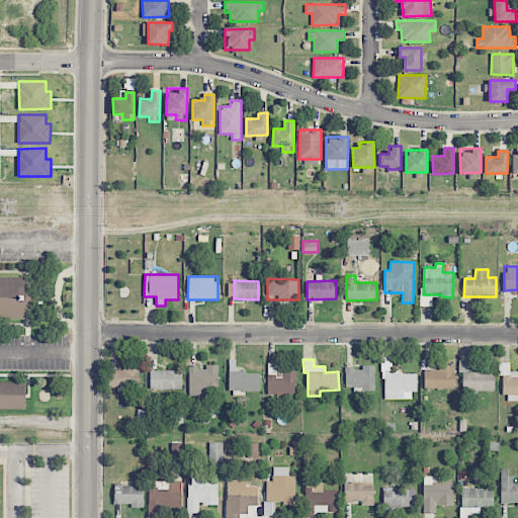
[(260,392),(261,372),(236,372),(236,360),(229,360),(229,394),(245,394),(245,391),(260,392)]
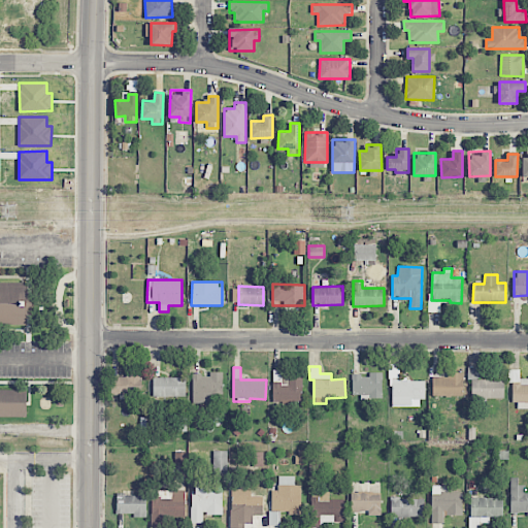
[(504,398),(504,380),(479,380),(479,367),(467,367),(468,380),(471,380),(472,398),(504,398)]
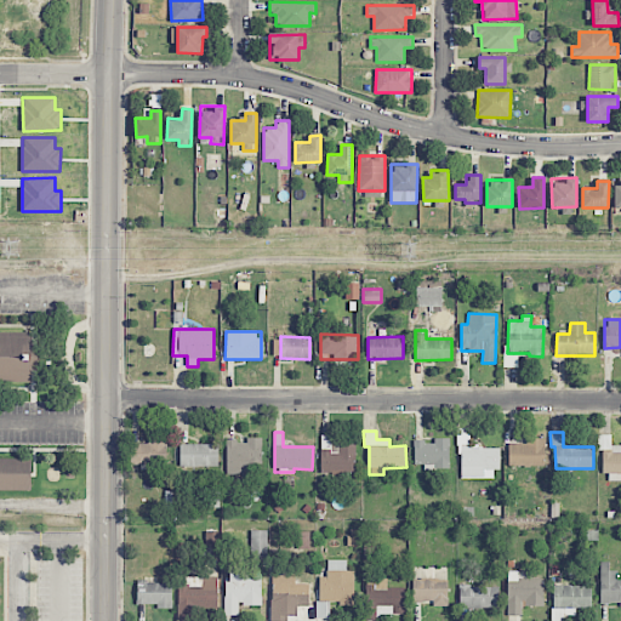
[(620,472),(620,443),(611,443),(610,434),(600,434),(600,473),(620,472)]
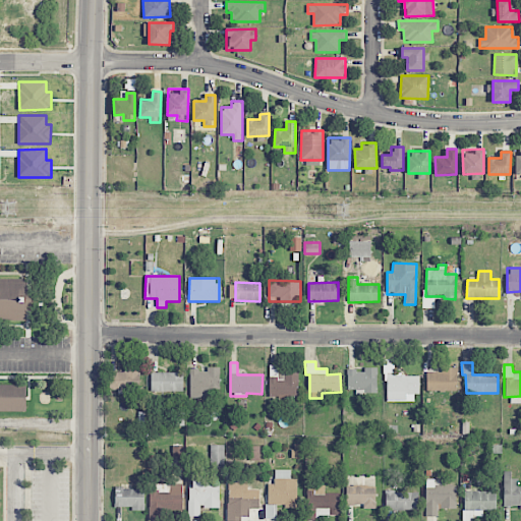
[(109,390),(118,390),(118,393),(139,393),(139,366),(124,365),(124,371),(110,371),(109,390)]
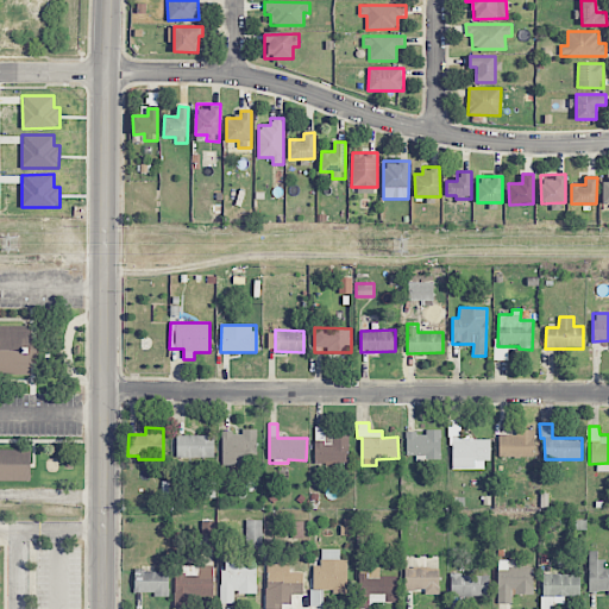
[(350,464),(349,433),(324,434),(324,427),(314,427),(315,464),(350,464)]
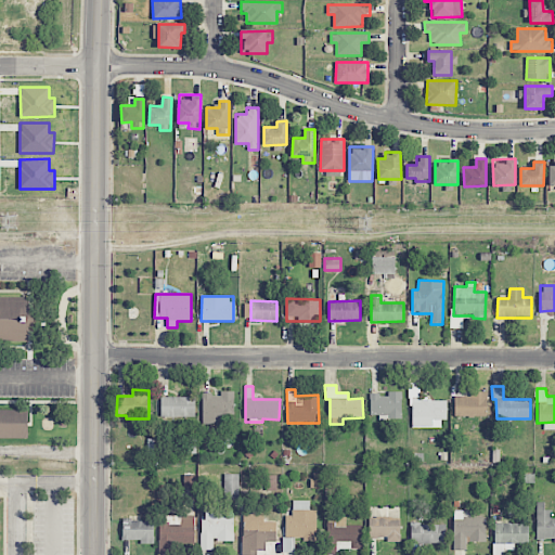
[(234,391),(220,390),(220,394),(203,394),(202,424),(223,424),(223,417),(233,417),(234,391)]
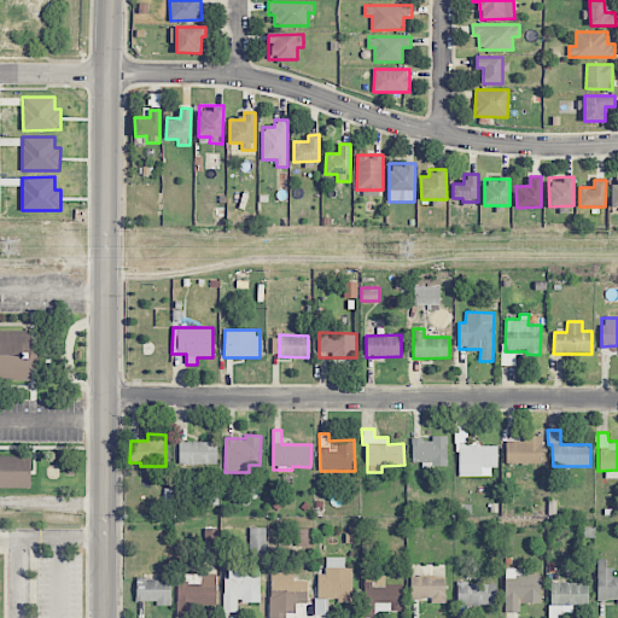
[(507,441),(506,464),(542,465),(542,436),(523,436),(523,442),(507,441)]
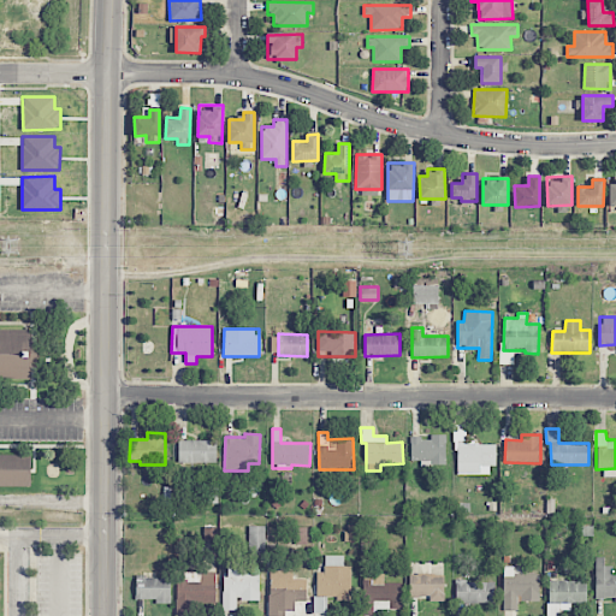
[(445,436),(410,437),(410,465),(446,463),(445,436)]
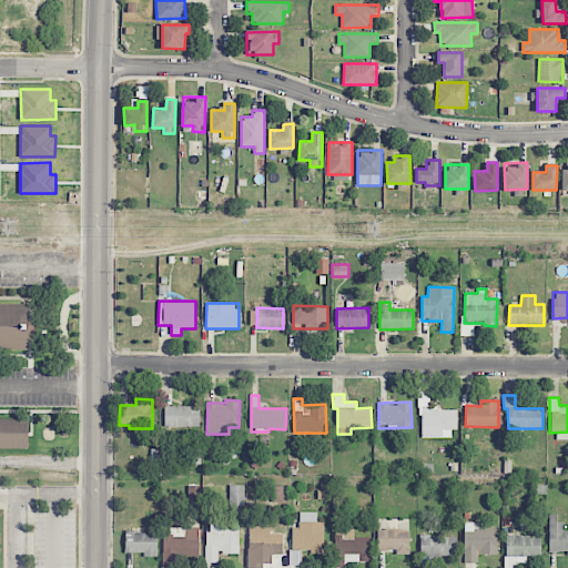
[(164,426),(200,426),(199,406),(164,406),(164,426)]
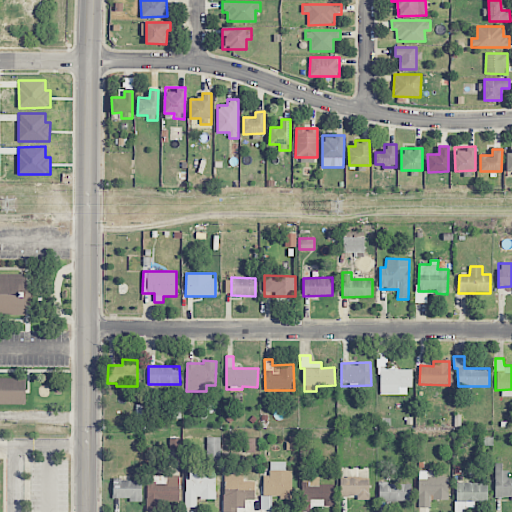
[(380,393),(410,393),(411,368),(380,368),(380,393)]
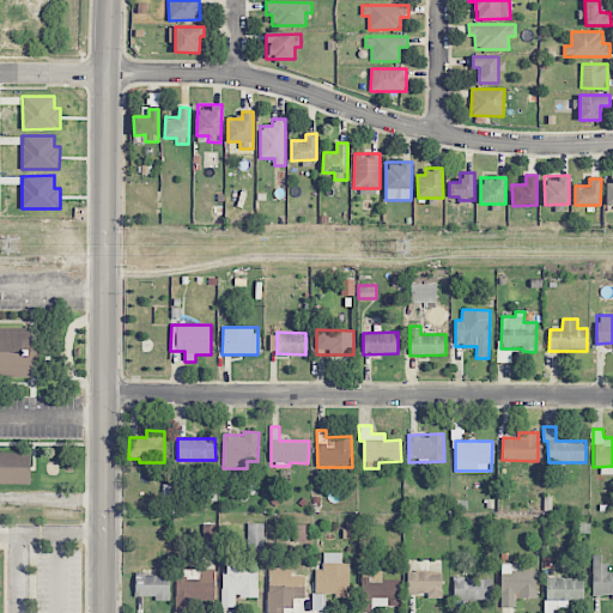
[(263,551),(265,523),(248,523),(247,550),(263,551)]
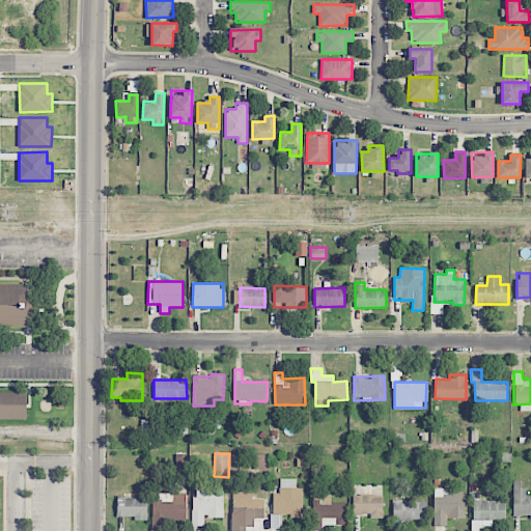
[(273,494),(273,515),(302,516),(303,487),(297,487),(297,479),(280,478),(279,494),(273,494)]
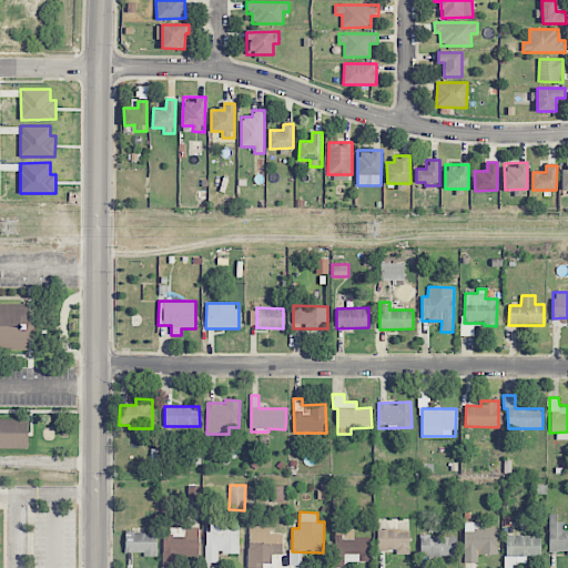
[(567,530),(565,530),(565,521),(557,521),(557,514),(549,514),(549,551),(567,551),(567,555),(567,530)]
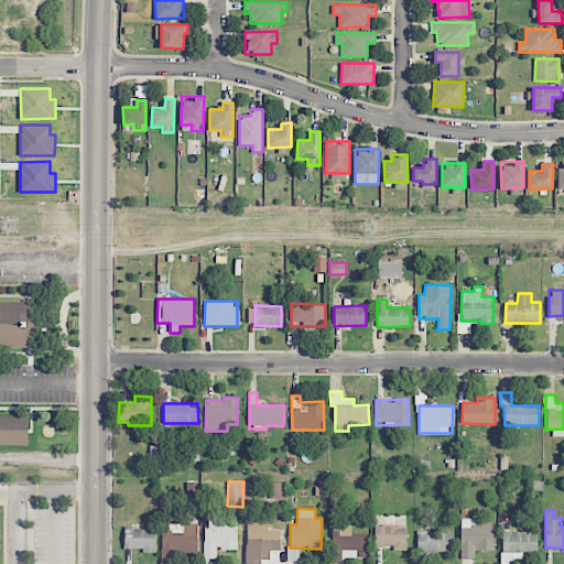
[(237,549),(238,525),(225,525),(226,514),(208,514),(208,523),(204,523),(204,559),(217,559),(217,549),(237,549)]
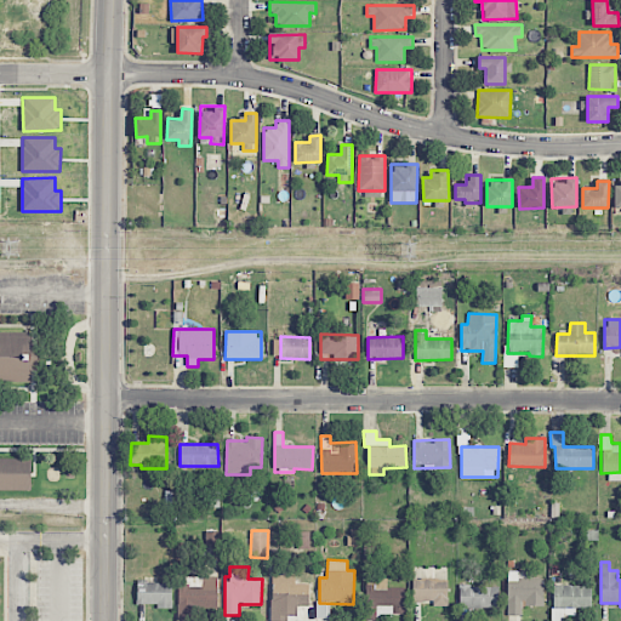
[(542,607),(543,579),(529,579),(529,571),(507,571),(507,615),(522,615),(522,607),(542,607)]
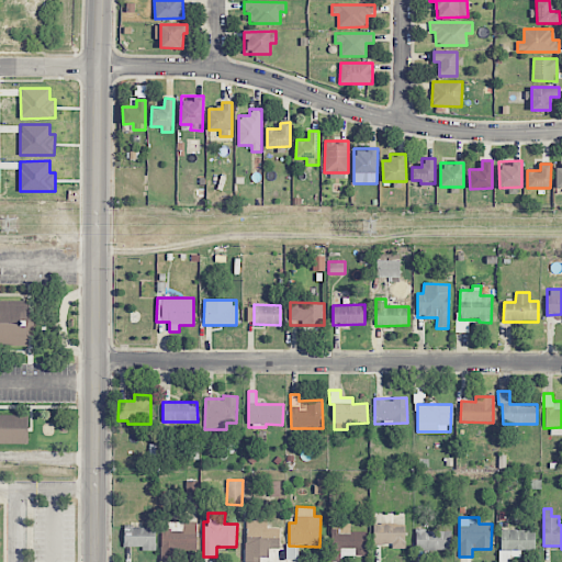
[(280,528),(267,528),(267,520),(246,520),(245,561),(260,561),(260,557),(270,557),(270,548),(279,548),(280,528)]
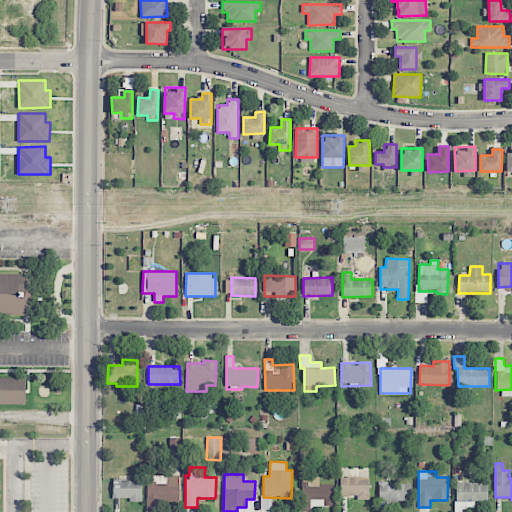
[(179,476),(148,475),(148,510),(160,510),(160,503),(179,503),(179,476)]
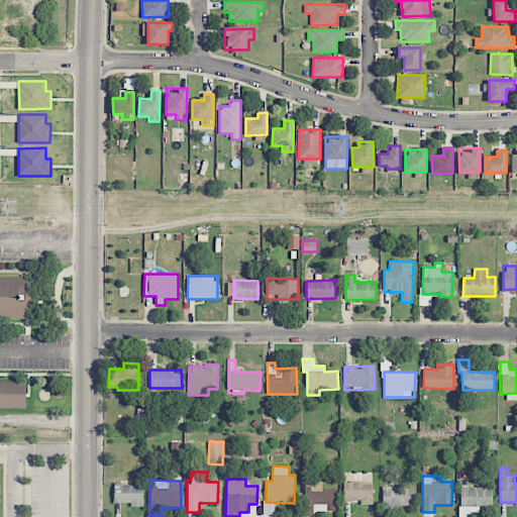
[(322,482),(305,481),(304,516),(313,516),(314,505),(324,505),(324,512),(336,512),(337,489),(322,489),(322,482)]
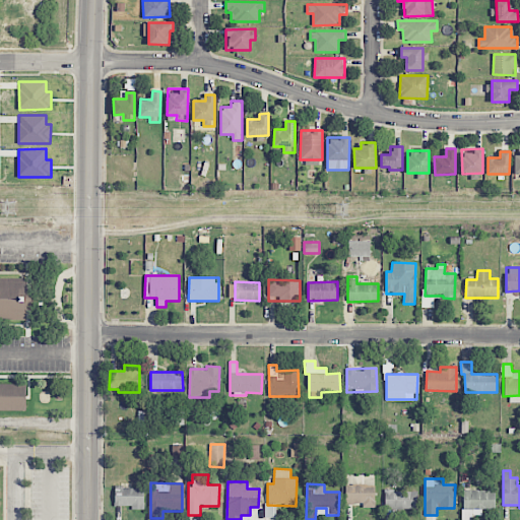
[(375,507),(374,483),(345,484),(346,504),(363,504),(363,508),(375,507)]
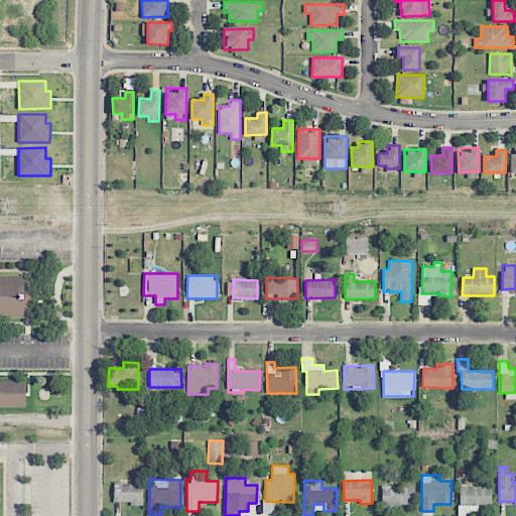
[(143,505),(143,483),(114,484),(114,502),(131,502),(131,506),(143,505)]
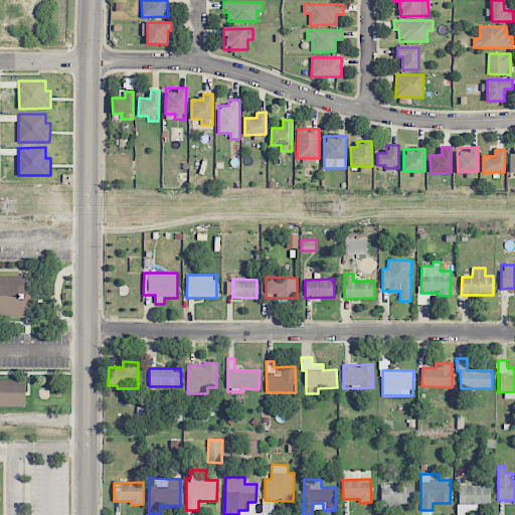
[(490,486),(459,485),(457,514),(466,514),(467,510),(477,510),(478,504),(490,505),(490,486)]
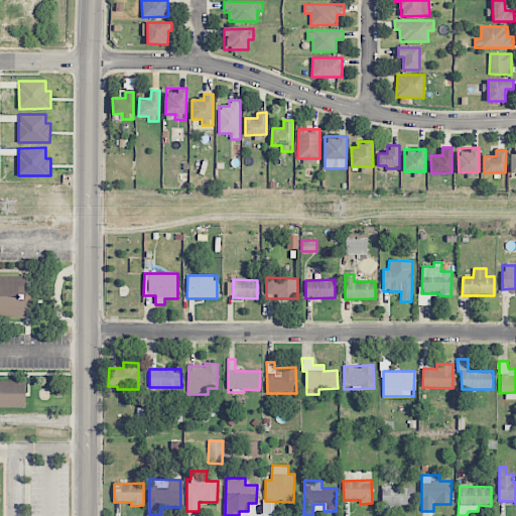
[(414,487),(382,487),(381,504),(414,505),(414,487)]
